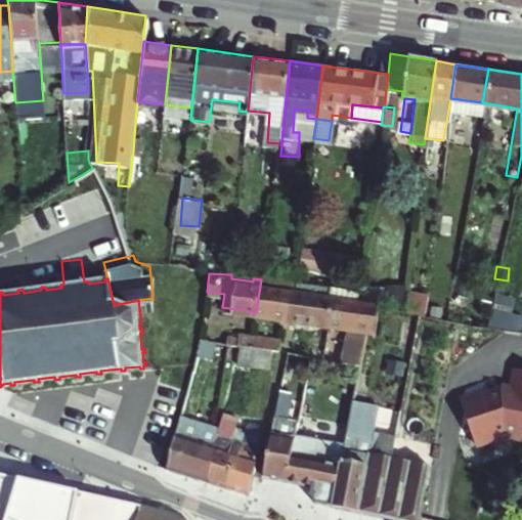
[(261,279),(256,312),(289,318),(295,279),(269,275),(262,274),(261,279)]
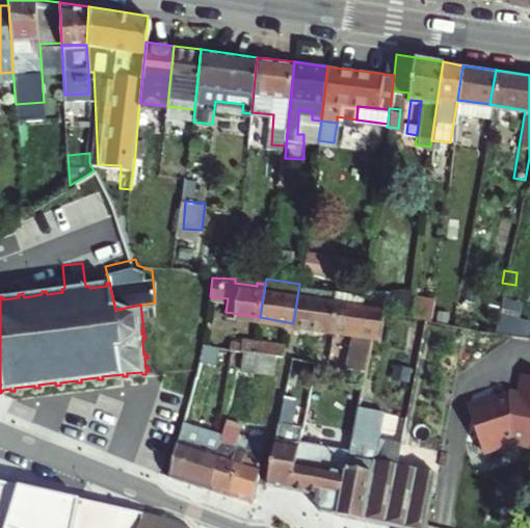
[(299,284),(293,323),(333,330),(339,299),(334,298),(335,290),(317,287),(299,284)]
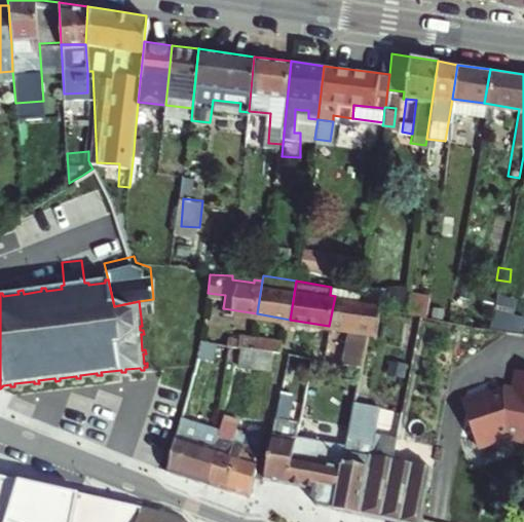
[(361,292),(331,287),(330,295),(335,296),(329,326),(347,329),(341,363),(359,366),(362,345),(365,332),(373,333),(378,304),(360,300),(361,292)]
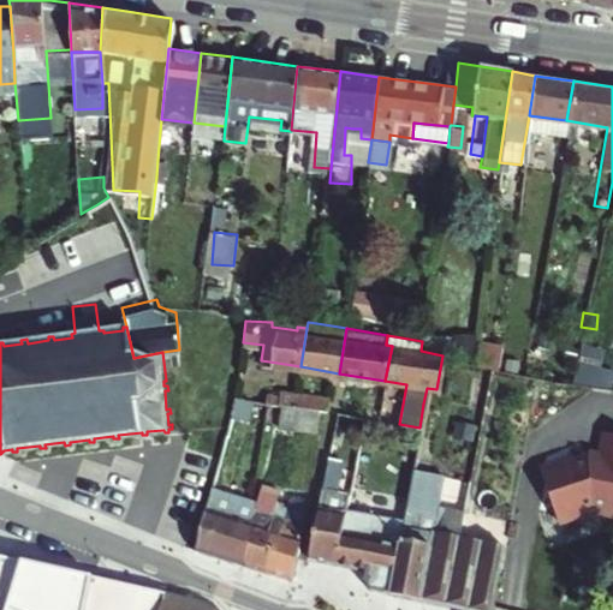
[(564,377),(584,382),(593,340),(577,338),(576,347),(572,346),(564,377)]
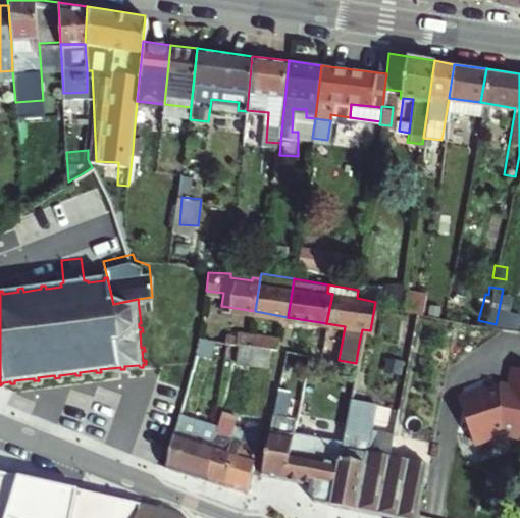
[(223,330),(221,339),(223,340),(242,343),(249,344),(251,334),(223,330)]
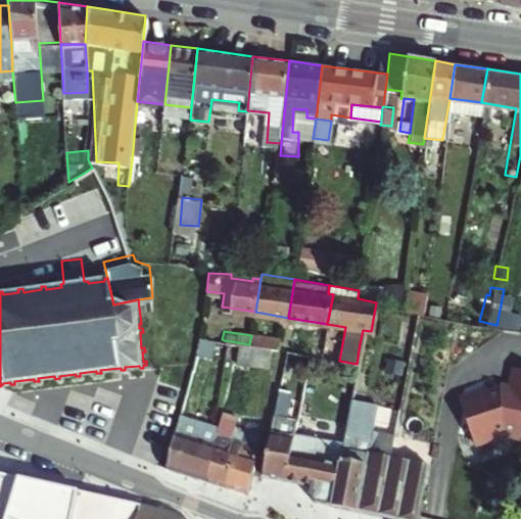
[(197,335),(193,352),(207,355),(211,337),(197,335)]
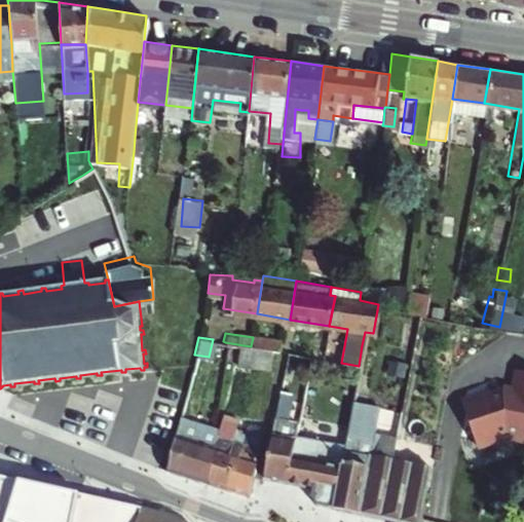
[(268,340),(253,337),(251,346),(258,348),(266,349),(268,340)]
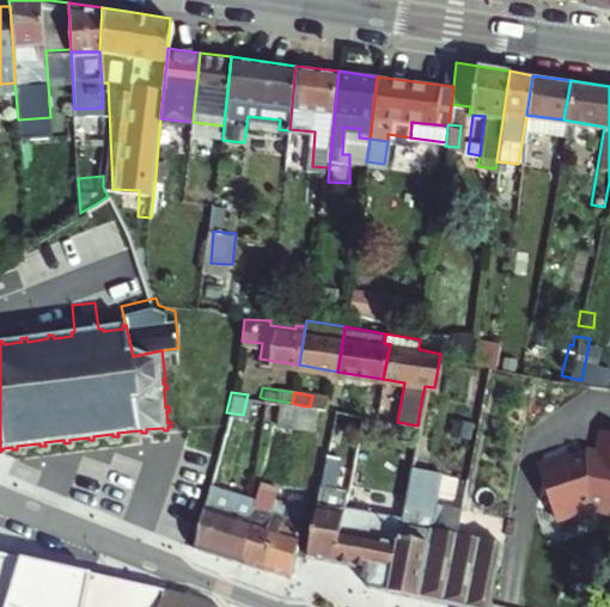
[(325,398),(312,396),(310,406),(316,408),(323,409),(325,398)]
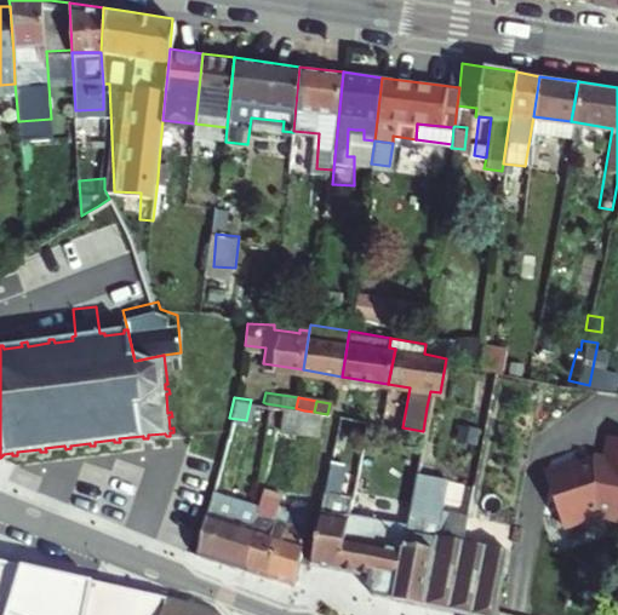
[(343,404),(341,417),(367,421),(379,424),(382,412),(367,409),(367,408),(343,404)]
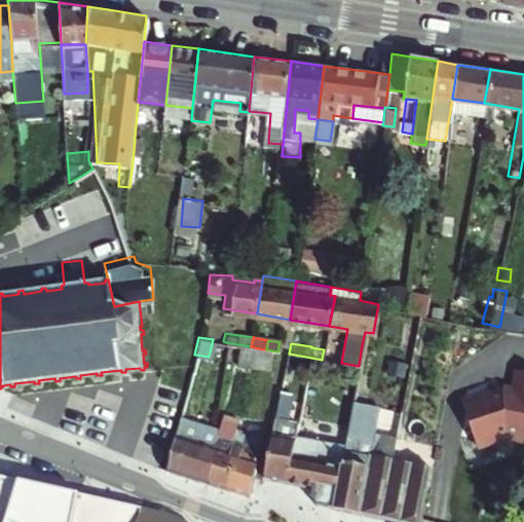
[(244,345),(241,364),(256,366),(258,348),(251,346),(244,345)]
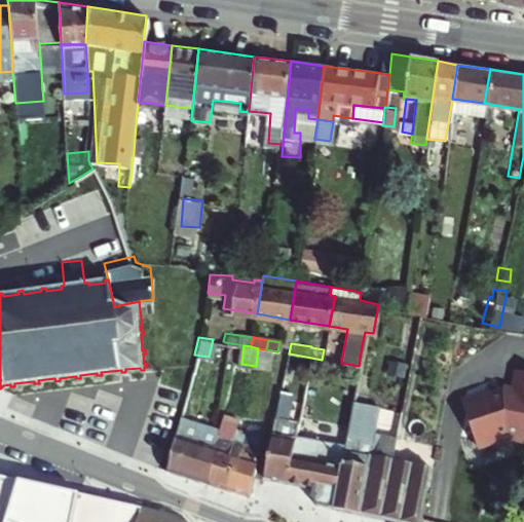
[(373,347),(362,345),(359,366),(351,401),(364,403),(373,347)]
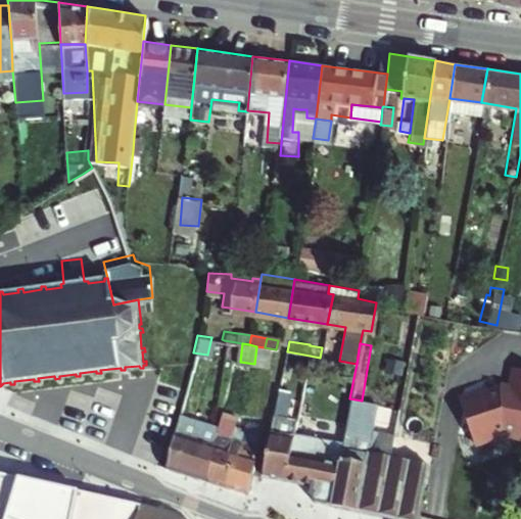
[(265,347),(256,346),(254,364),(252,371),(266,373),(270,348),(265,347)]
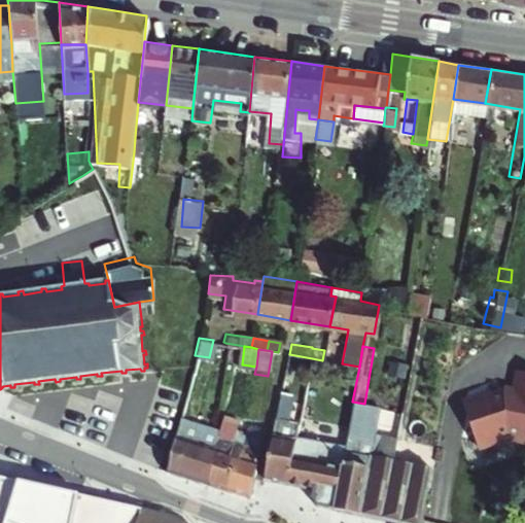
[(256,367),(242,364),(241,372),(254,374),(256,367)]
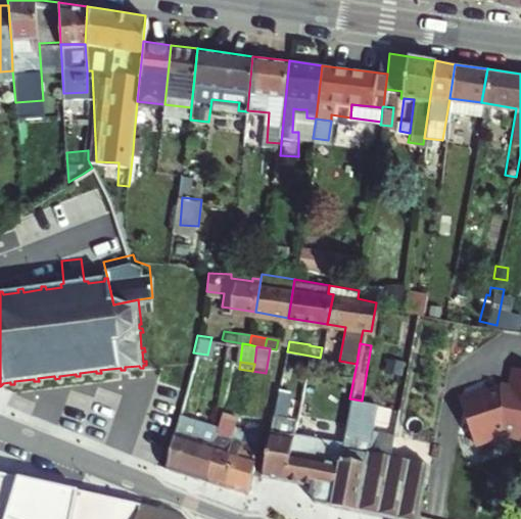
[(469,436),(520,434),(520,365),(513,365),(513,382),(468,383),(469,436)]
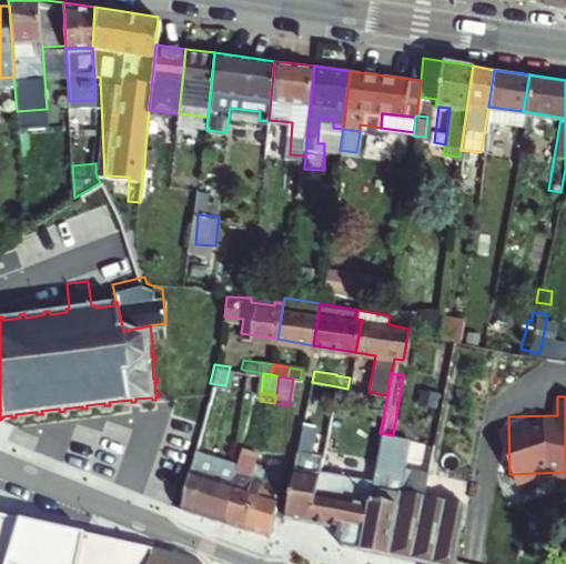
[(289,405),(274,403),(273,415),(286,418),(289,405)]
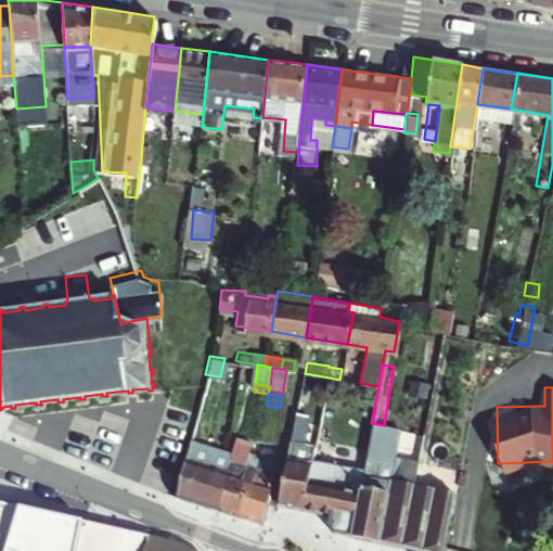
[(416,419),(419,404),(404,400),(401,415),(416,419)]
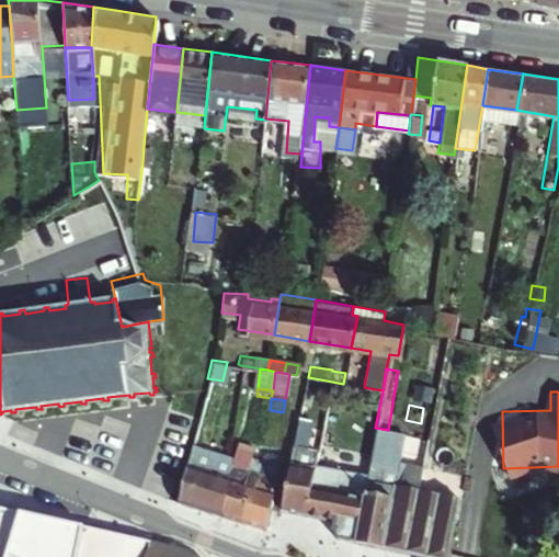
[(294,445),(282,507),(307,511),(315,472),(319,451),(307,448),(312,420),(299,417),(294,445)]
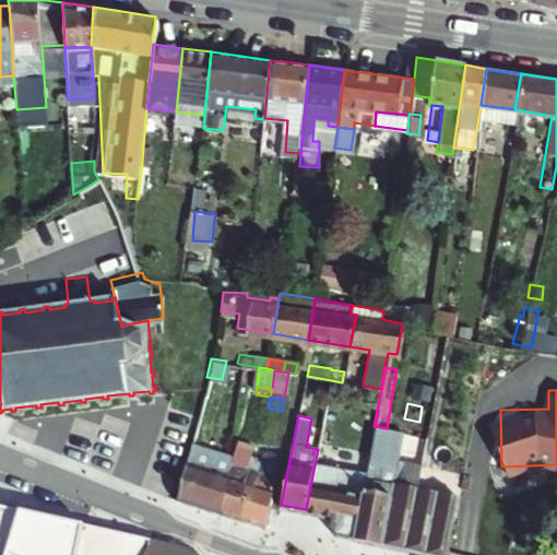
[(239,420),(232,453),(225,483),(221,511),(246,519),(263,434),(253,433),(255,422),(239,420)]
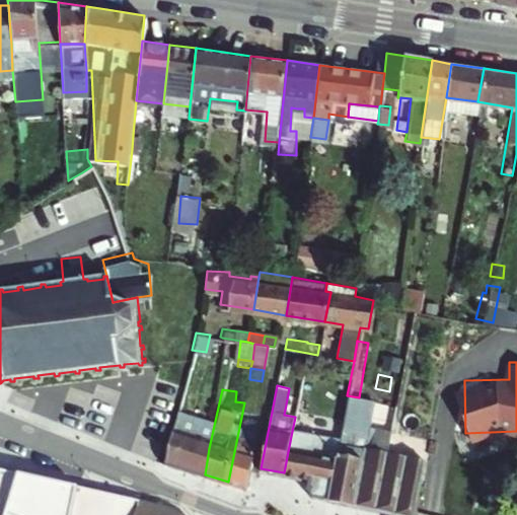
[(369,399),(359,397),(347,395),(346,403),(327,498),(356,504),(388,510),(412,514),(420,468),(425,438),(386,430),(365,426),(369,399)]
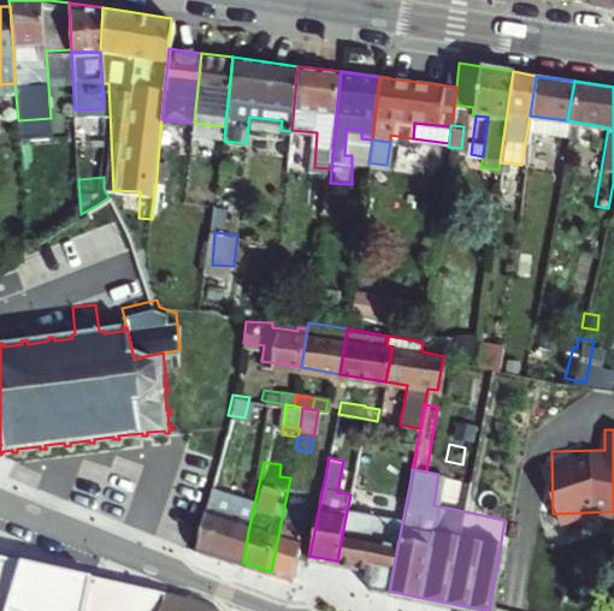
[(299,479),(290,478),(271,571),(293,579),(299,553),(314,473),(300,470),(299,479)]
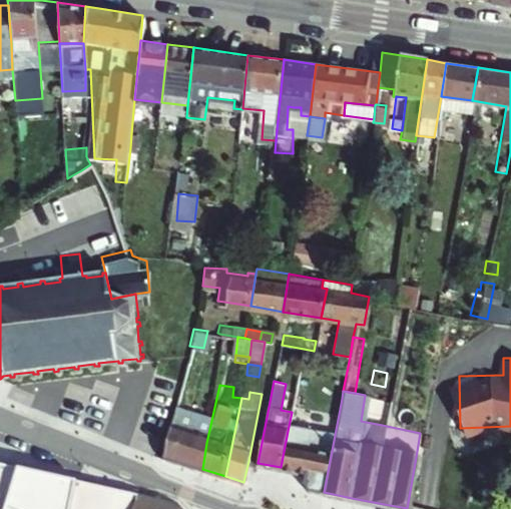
[(324,492),(342,399),(327,397),(319,436),(301,433),(288,431),(281,467),(305,472),(304,479),(309,489),(324,492)]
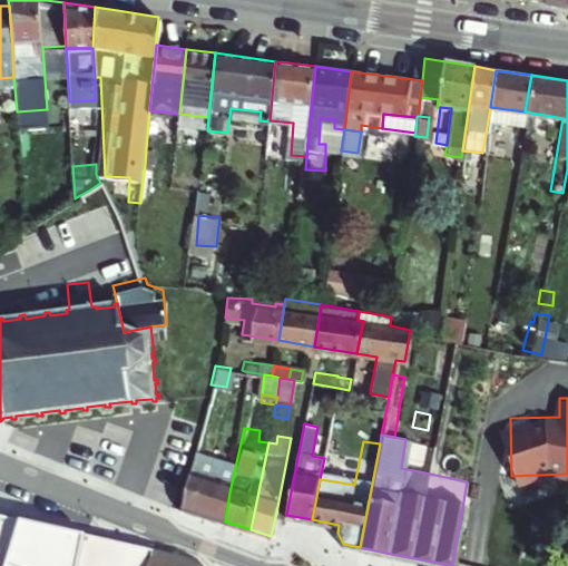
[(233,461),(199,450),(186,509),(225,521),(229,493),(236,462),(233,461)]
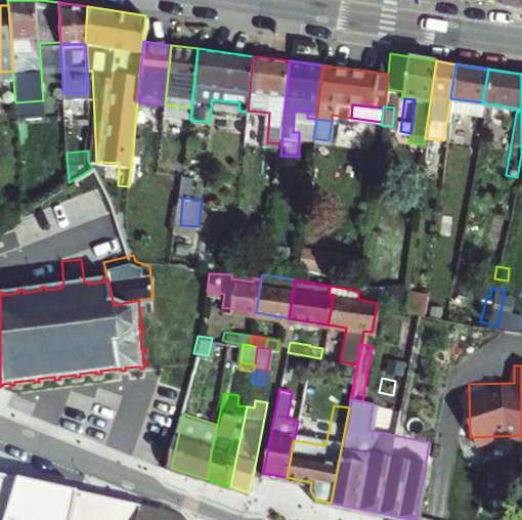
[(311,423),(303,422),(298,421),(294,440),(307,442),(311,423)]
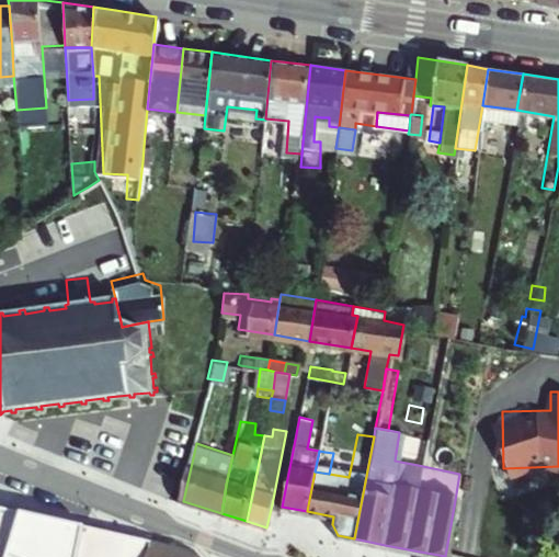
[(0,556),(144,556),(148,541),(84,526),(58,520),(0,506),(0,556)]
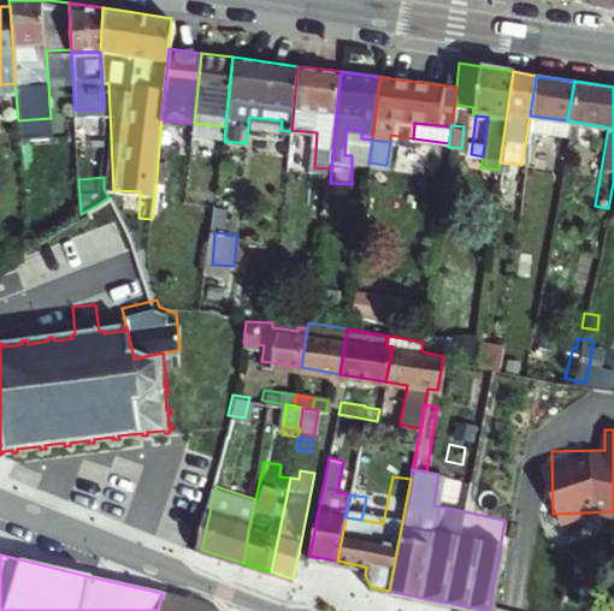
[(217,610),(200,603),(163,593),(158,610),(217,610)]
